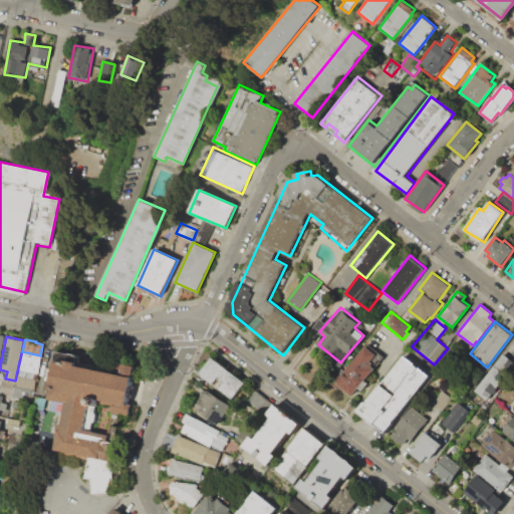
[(365,345),(376,354),(370,362),(372,363),(371,365),(374,368),(352,397),(339,388),(336,392),(328,386),(340,369),(344,372),(365,345)]
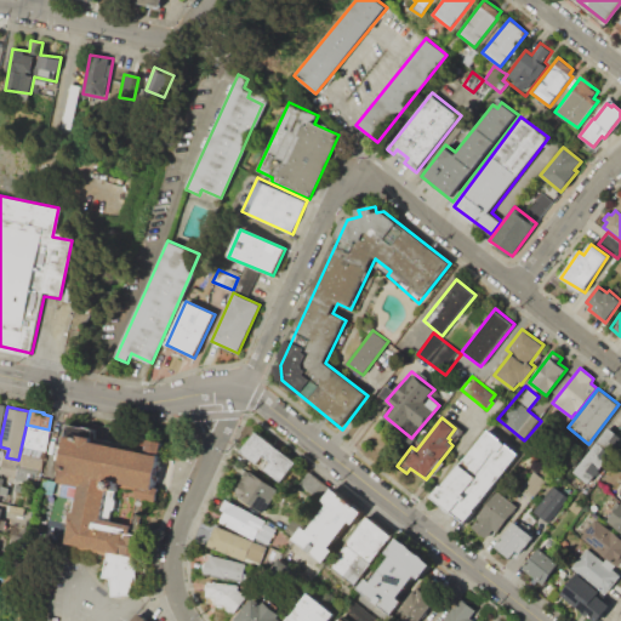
[(27,425),(49,429),(50,429),(45,451),(44,451),(41,451),(24,448),(23,446),(27,425)]
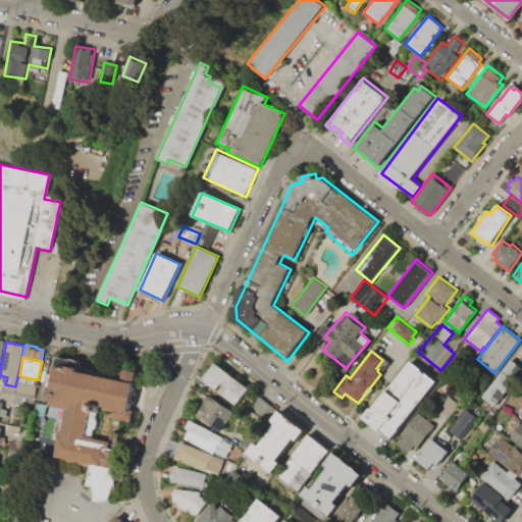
[(49,408),(59,359),(123,373),(125,370),(139,373),(128,422),(123,421),(117,450),(121,451),(118,470),(115,469),(92,465),(57,458),(68,411),(49,408)]
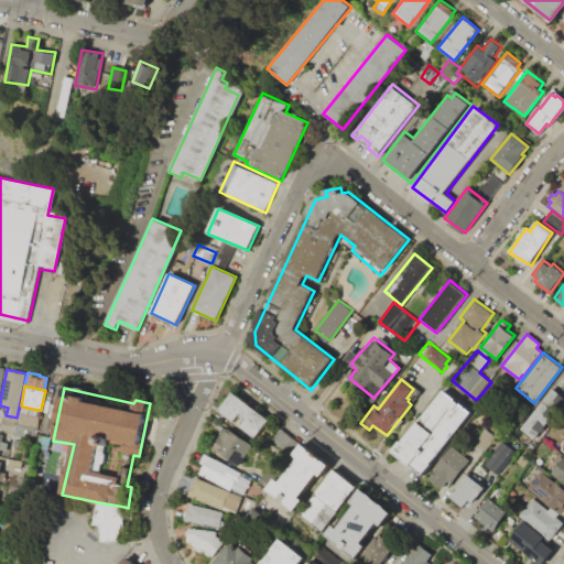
[(520,427),(537,441),(563,405),(563,396),(553,388),(520,427)]
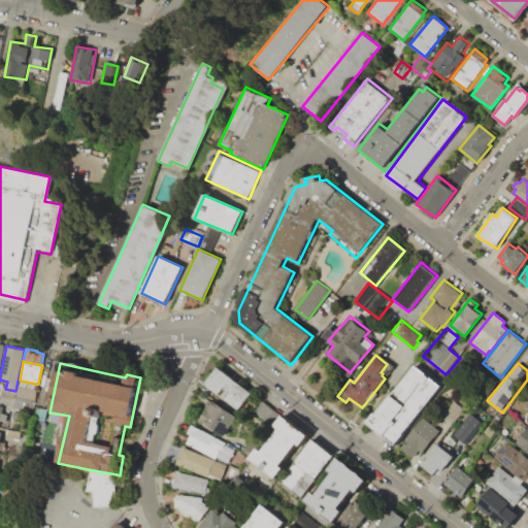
[(416,364),(442,385),(397,443),(369,422),(416,364)]
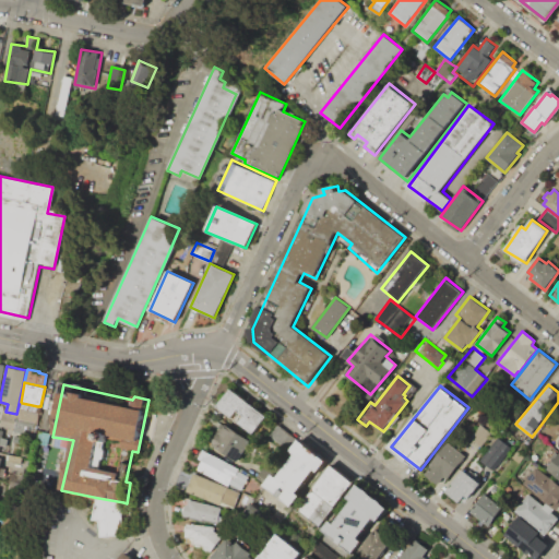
[(230,390),(266,416),(253,435),(238,424),(244,415),(238,411),(233,417),(217,406),(230,390)]
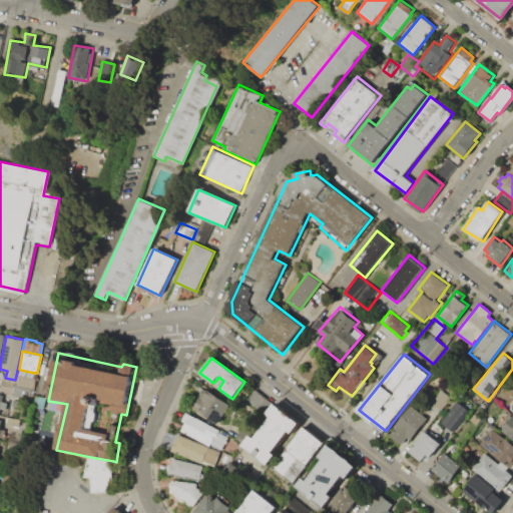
[(19,375),(20,370),(34,373),(33,378),(19,375)]
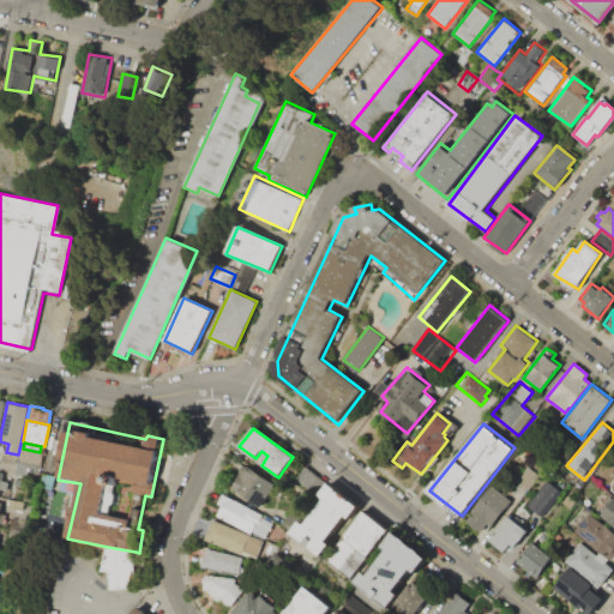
[(43,453),(41,465),(19,461),(22,449),(43,453)]
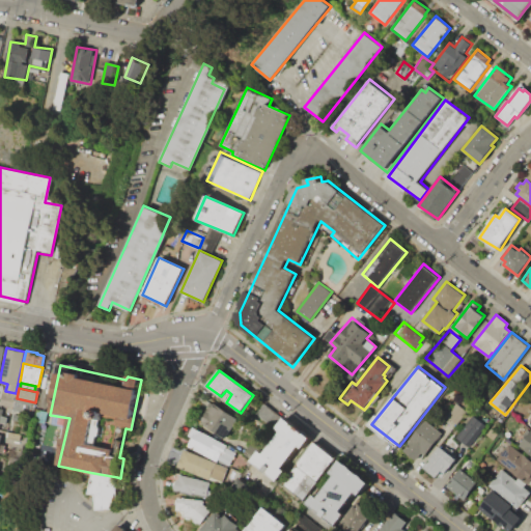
[(0,400),(2,393),(15,396),(12,407),(0,404),(0,400)]
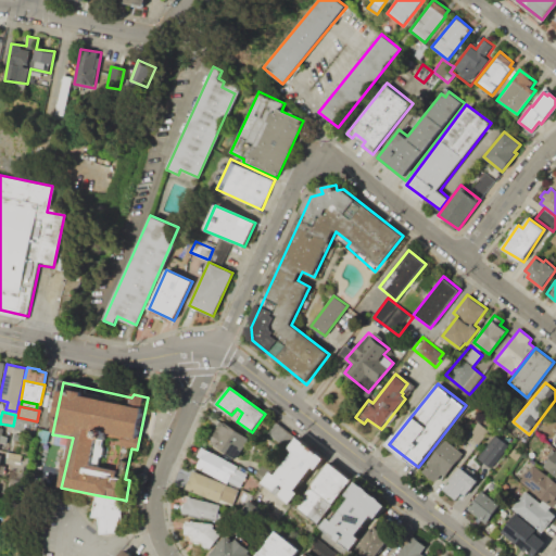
[(17,417),(37,421),(35,434),(14,430),(17,417)]
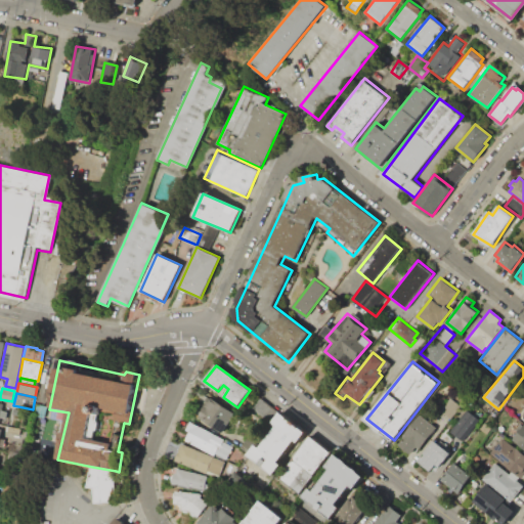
[(222,434),(236,415),(208,394),(203,400),(208,404),(199,418),(222,434)]
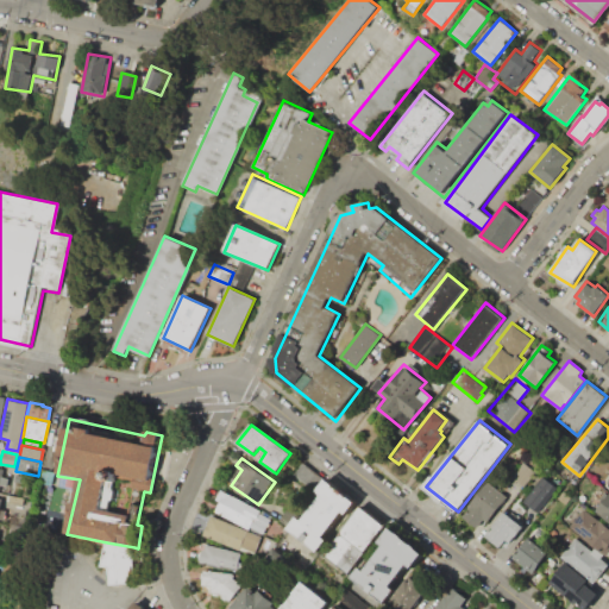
[(522,460),(535,470),(523,487),(510,477),(522,460)]
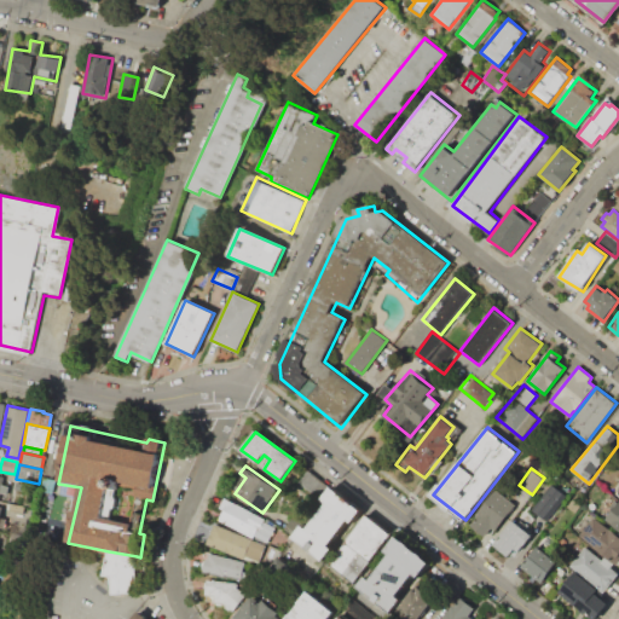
[(307,469),(330,486),(320,499),(298,482),(307,469)]
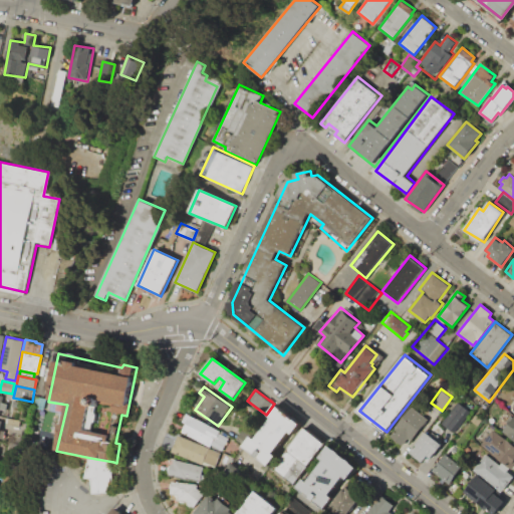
[(456,402),(469,412),(454,433),(440,423),(456,402)]
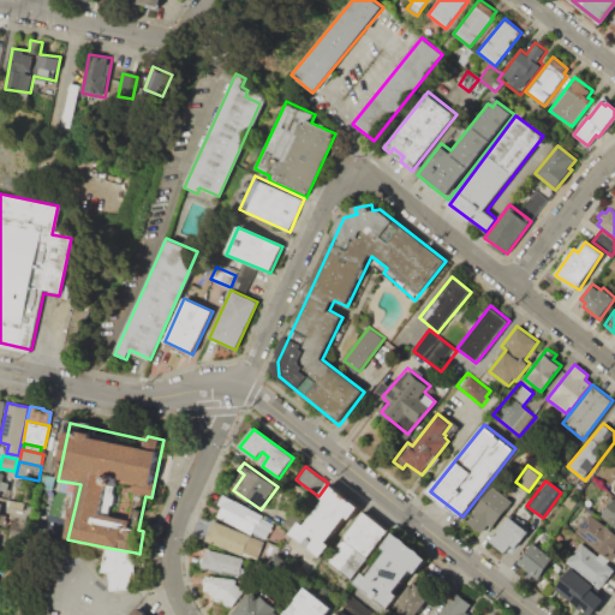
[(288,533),(322,559),(333,545),(328,542),(347,517),(352,519),(360,508),(362,501),(338,483),(330,483),(322,495),(328,499),(308,526),(299,520),(288,533)]
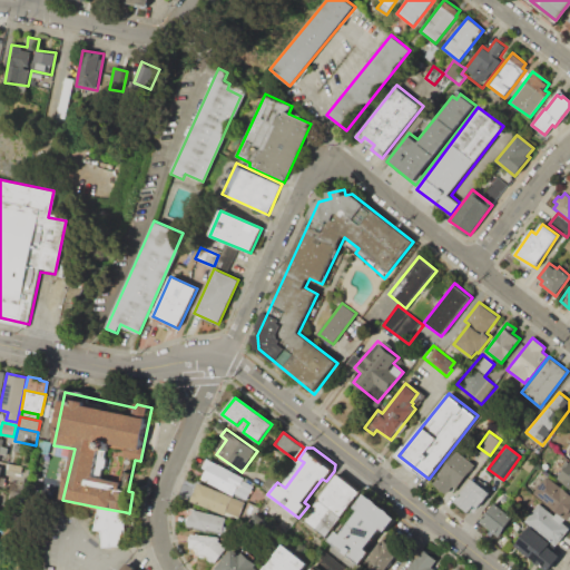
[(457,451),(474,465),(457,489),(452,485),(446,493),(432,483),(457,451)]
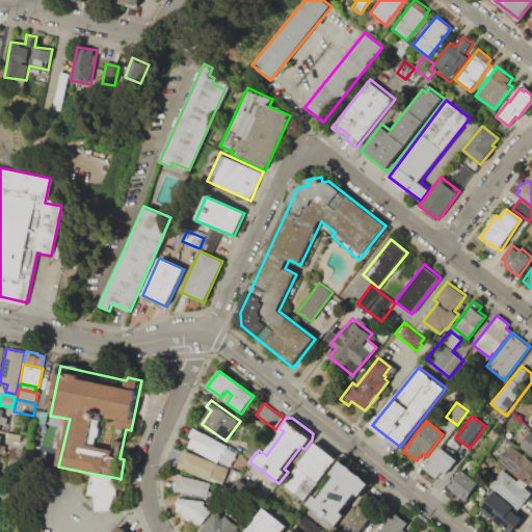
[(192,426),(238,451),(230,467),(217,460),(216,461),(187,447),(191,439),(187,436),(192,426)]
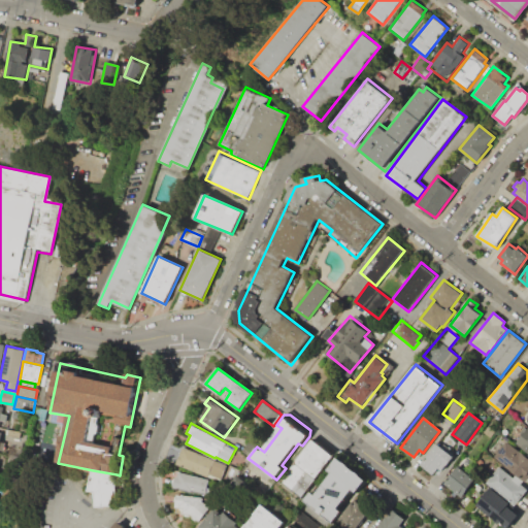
[(488,425),(495,430),(490,437),(484,432),(488,425)]
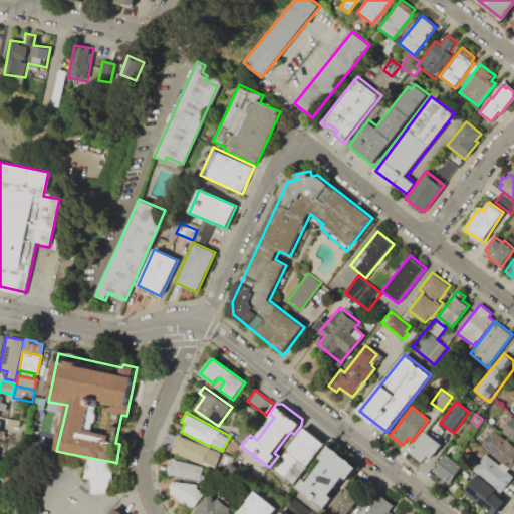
[(512,414),(513,415),(513,439),(503,431),(513,419),(510,417),(512,414)]
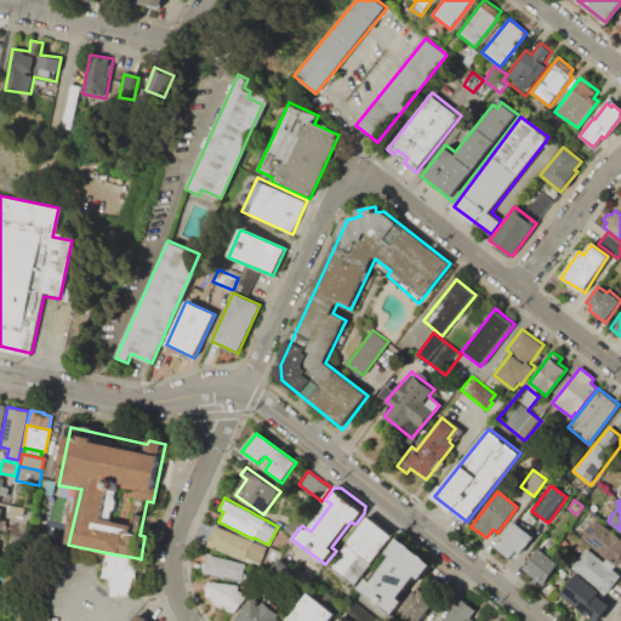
[(368,516),(393,535),(355,586),(330,568),(368,516)]
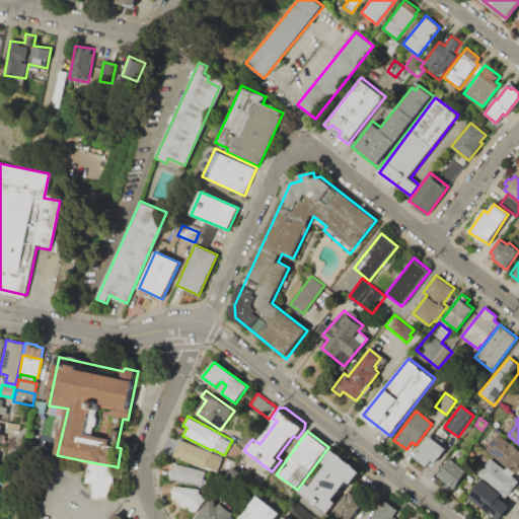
[(497,431),(518,447),(518,472),(517,475),(496,459),(498,456),(485,447),(497,431)]
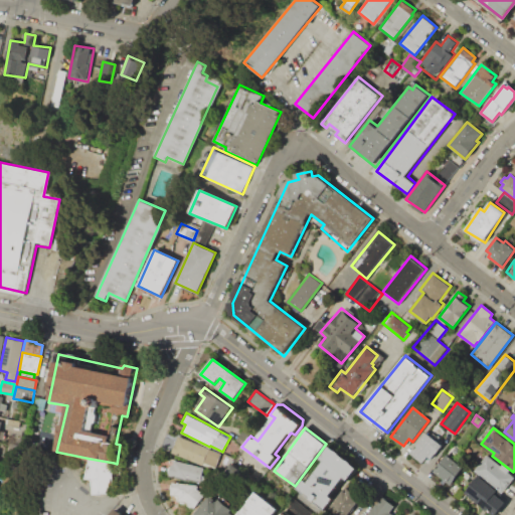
[(242,430),(249,435),(242,445),(235,440),(242,430)]
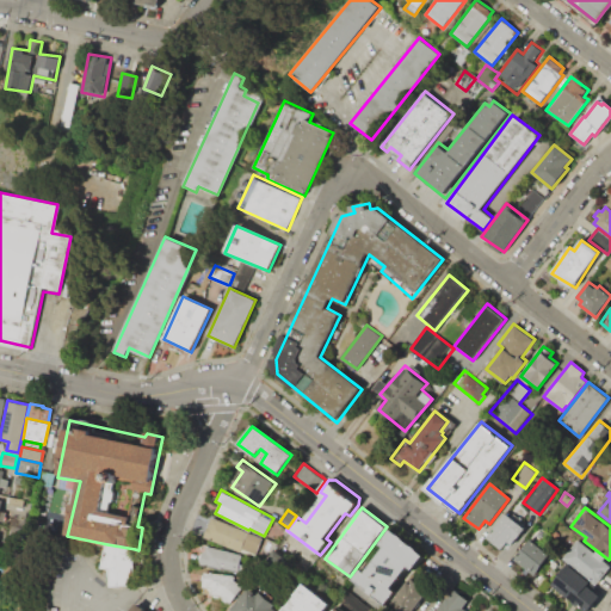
[(487,537),(506,513),(520,524),(523,522),(528,525),(512,544),(508,542),(503,550),(487,537)]
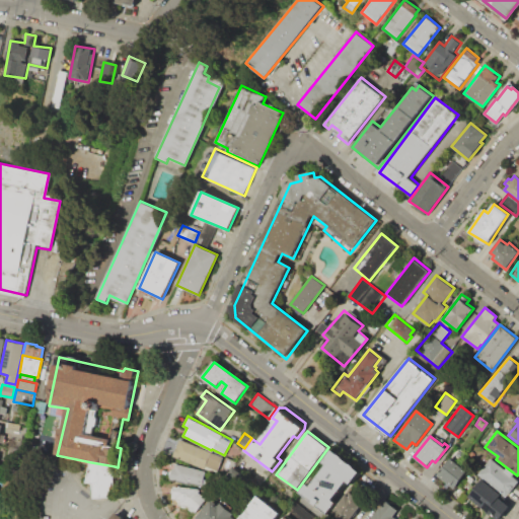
[(179,439),(223,457),(216,474),(172,456),(179,439)]
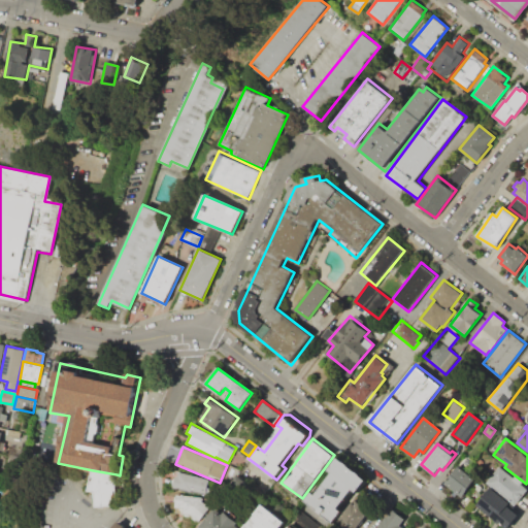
[(236,451),(246,457),(240,469),(230,463),(236,451)]
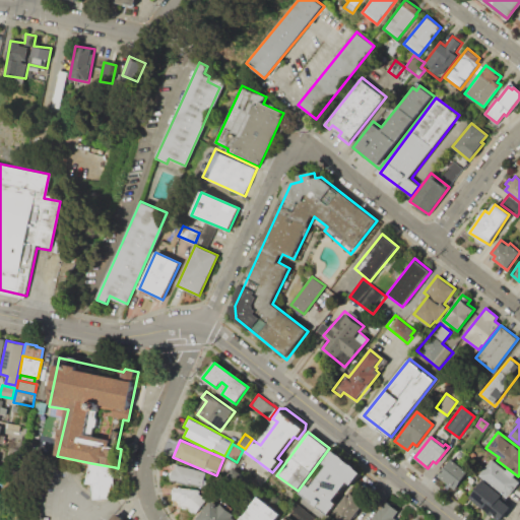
[(301,493),(329,516),(339,504),(335,501),(344,489),(348,492),(364,472),(334,449),(320,466),(325,470),(312,488),(308,484),(301,493)]
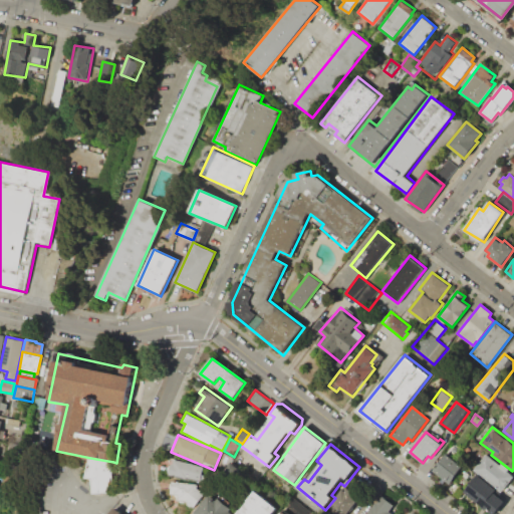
[(224,469),(242,449),(266,469),(249,490),(224,469)]
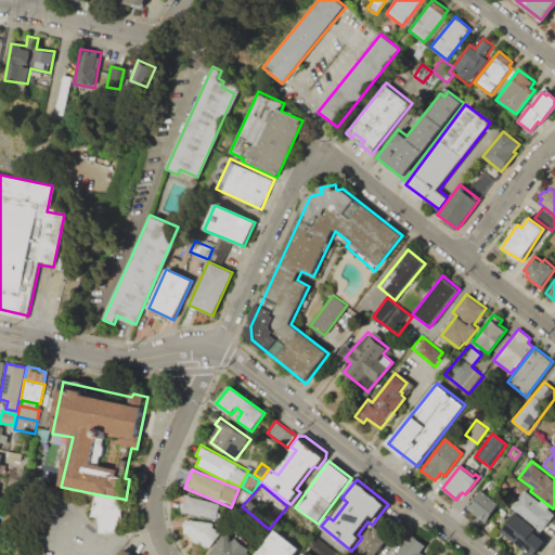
[(466,507),(486,524),(501,504),(481,489),(466,507)]
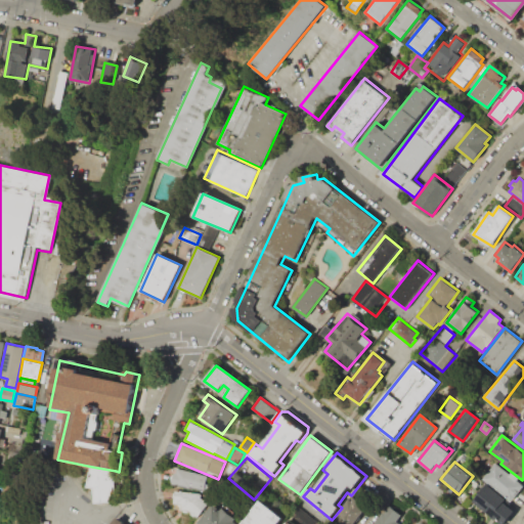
[(483,479),(512,503),(523,486),(496,464),(483,479)]
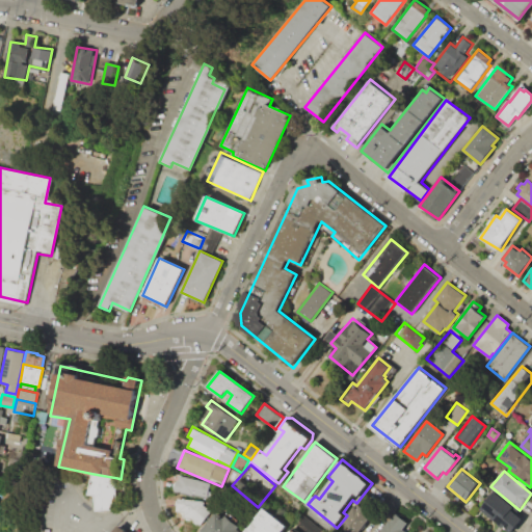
[(94,474),(88,496),(96,497),(98,510),(118,510),(117,478),(94,474)]
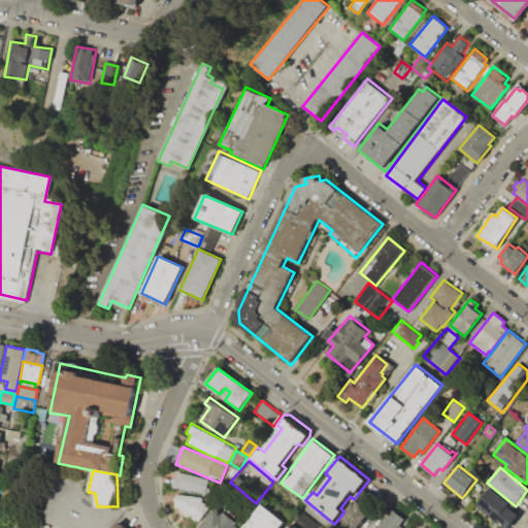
[(206,487),(208,479),(177,470),(172,488),(193,493),(193,491),(208,495),(210,488),(206,487)]
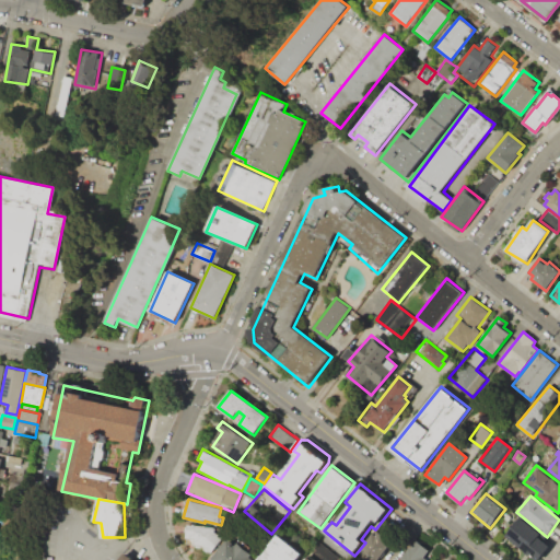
[(505,536),(535,559),(539,559),(550,547),(545,543),(547,539),(520,517),(505,536)]
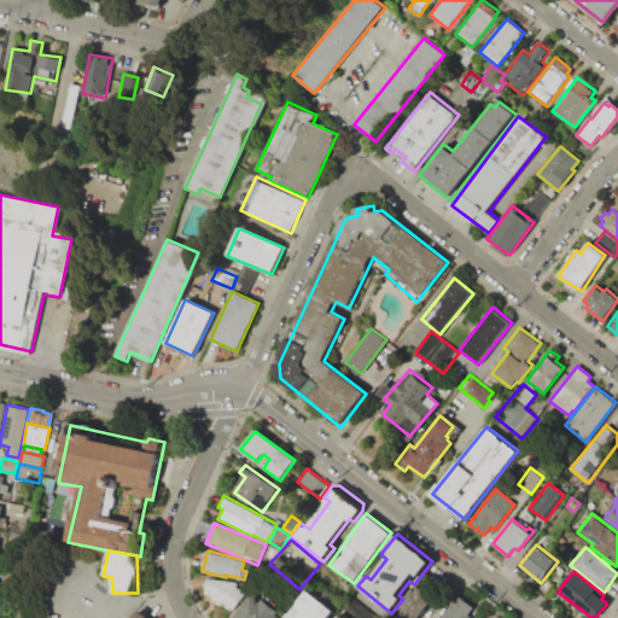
[(207,579),(234,582),(238,584),(235,587),(245,594),(232,613),(225,607),(225,601),(214,601),(214,594),(205,594),(207,579)]
